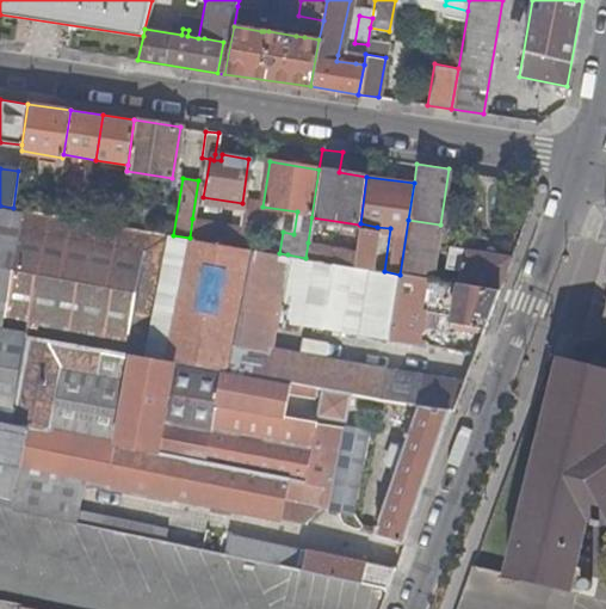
[(0,331),(1,331),(25,210),(13,208),(0,205),(0,331)]
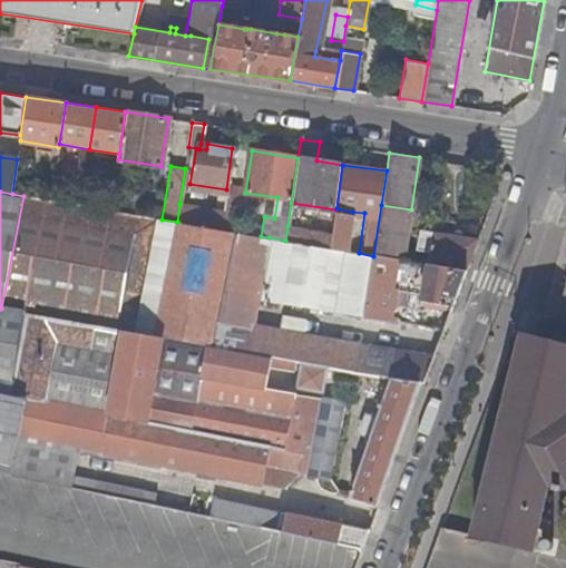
[(223,211),(221,229),(238,233),(243,198),(225,195),(223,211)]
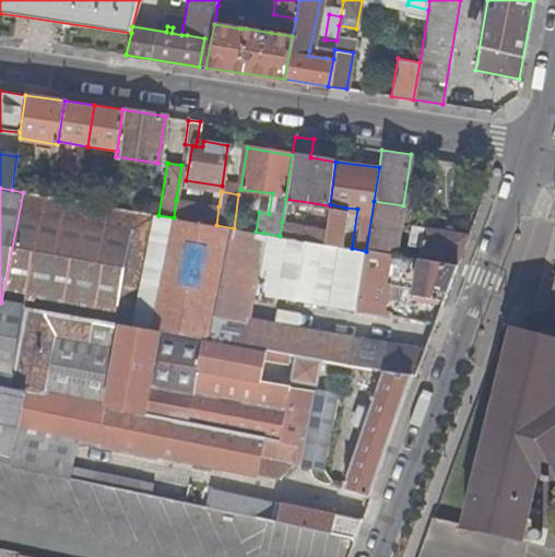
[(107,206),(23,192),(1,303),(23,307),(130,326),(153,214),(107,206)]
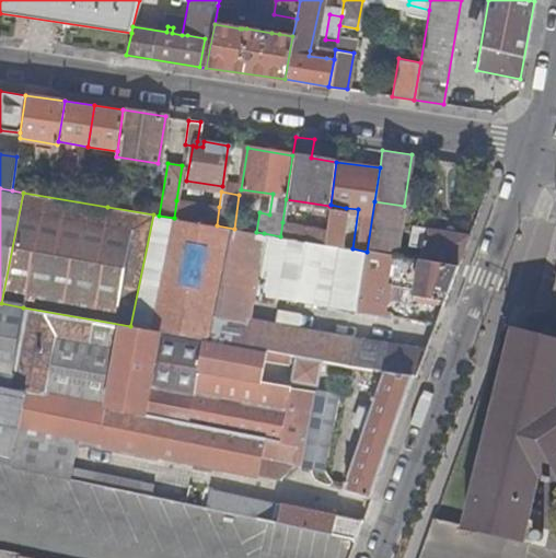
[(176,200),(174,218),(217,225),(219,207),(176,200)]
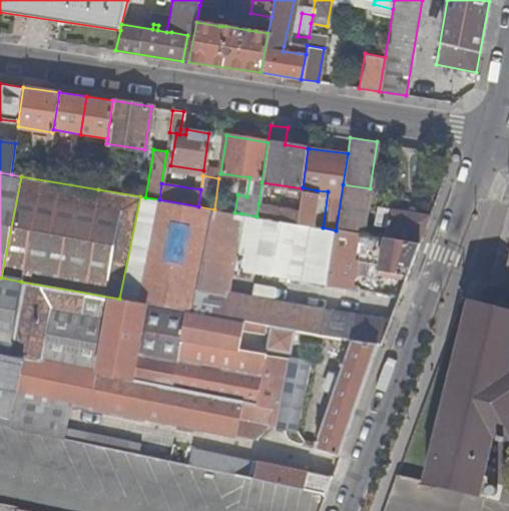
[(336,230),(363,234),(370,188),(343,184),(336,230)]
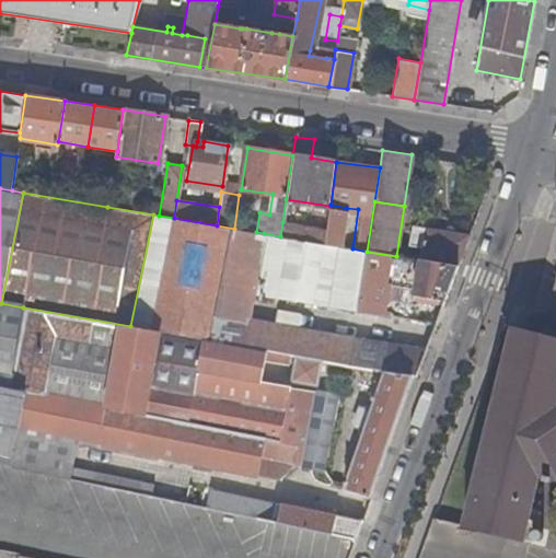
[(324,244),(338,246),(340,246),(346,208),(331,205),(329,206),(326,230),(324,244)]
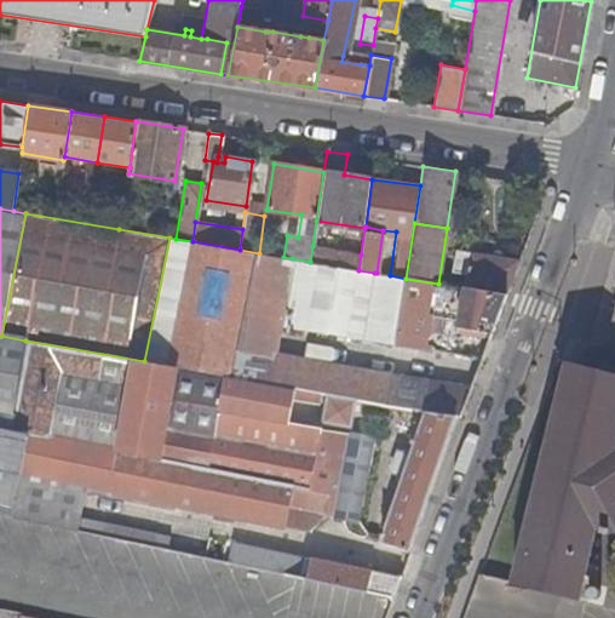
[(423,410),(453,415),(458,416),(469,389),(356,367),(275,353),(280,324),(292,258),(283,257),(259,253),(240,250),(193,241),(176,239),(170,238),(144,361),(317,392),(326,393),(352,398),(423,410)]
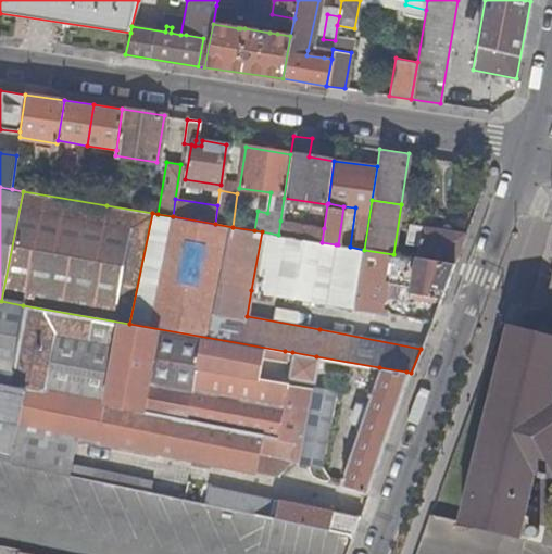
[(280,221),(278,235),(304,239),(306,225),(280,221)]
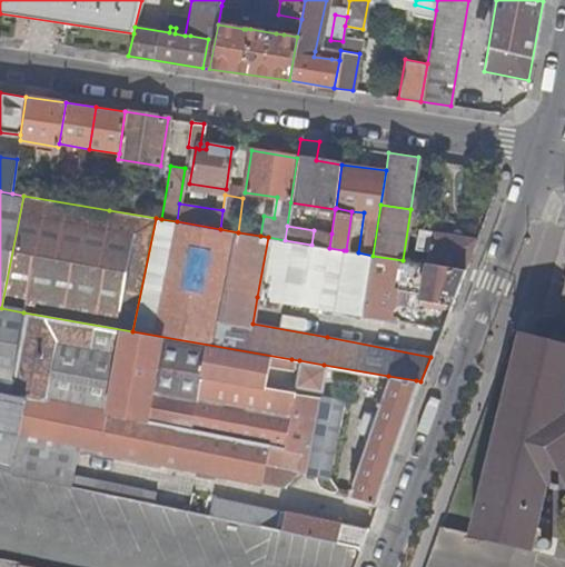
[(311,245),(329,248),(331,234),(314,230),(311,245)]
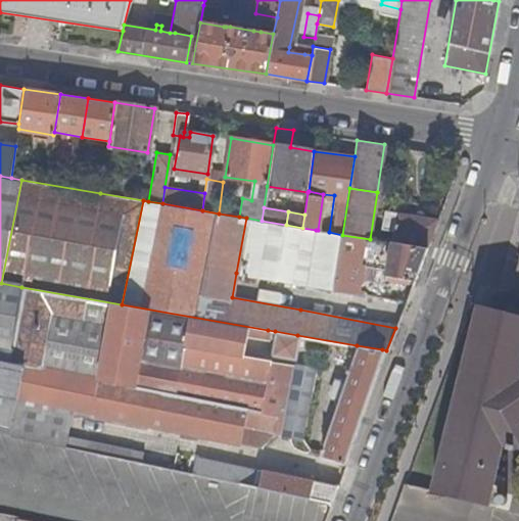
[(382,241),(425,249),(436,220),(386,211),(382,241)]
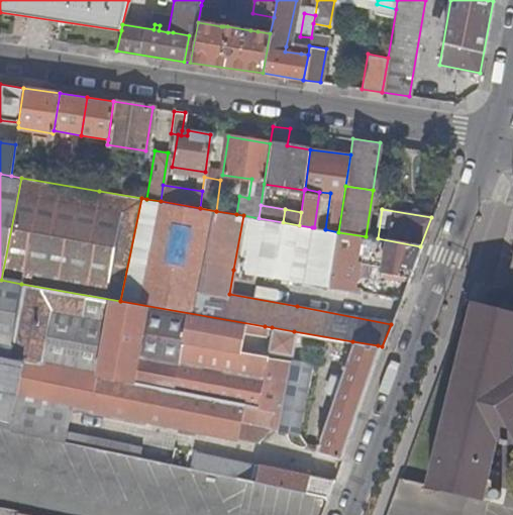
[(243,215),(233,270),(303,282),(312,227),(299,225),(283,222),(259,218),(243,215)]
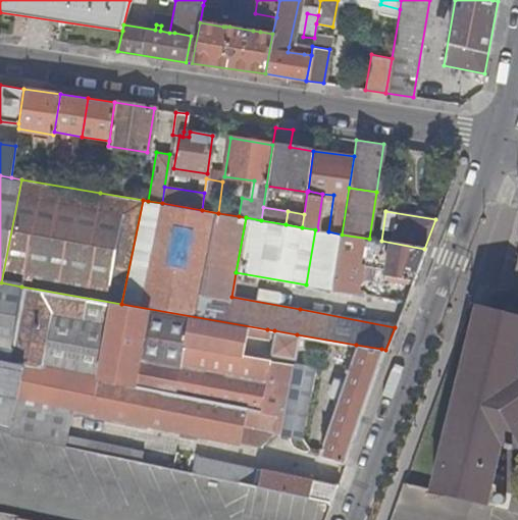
[(384,275),(413,279),(424,249),(381,241),(369,239),(342,235),(328,231),(317,229),(315,229),(306,284),(331,289),(331,290),(354,295),(359,264),(385,269),(384,275)]
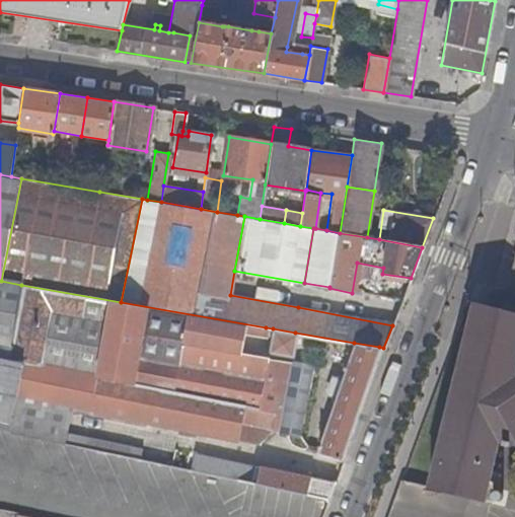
[(514,254),(514,256),(514,255),(514,274),(513,284),(508,283),(501,308),(514,311),(514,254)]
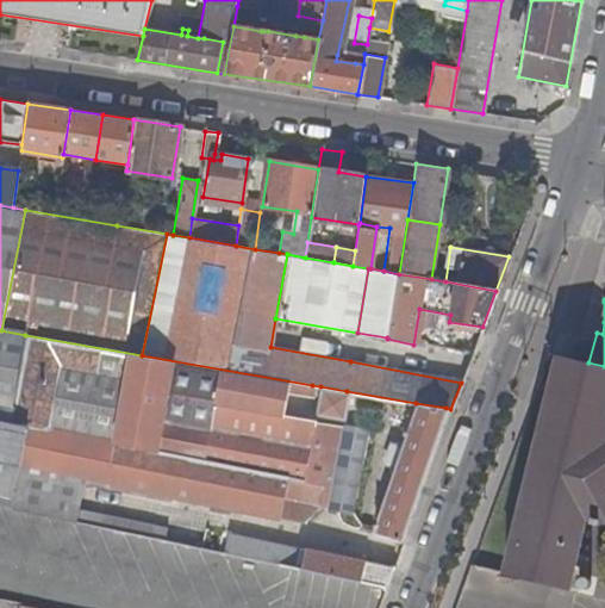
[(25,335),(1,330),(0,330),(0,408),(12,410),(25,335)]
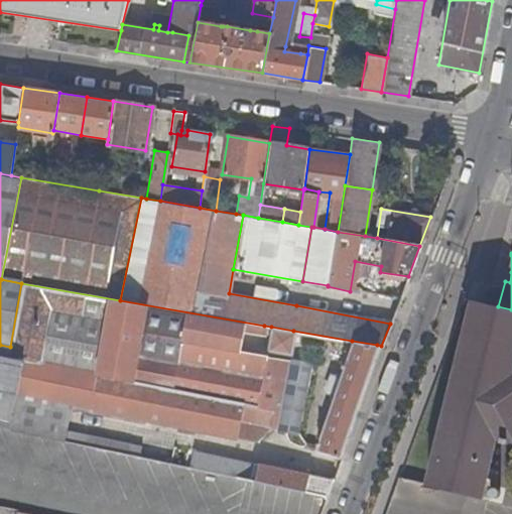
[(23,358),(16,392),(72,403),(257,440),(269,427),(275,428),(288,358),(239,350),(242,331),(263,334),(264,326),(120,300),(21,283),(10,347),(8,356),(23,358)]
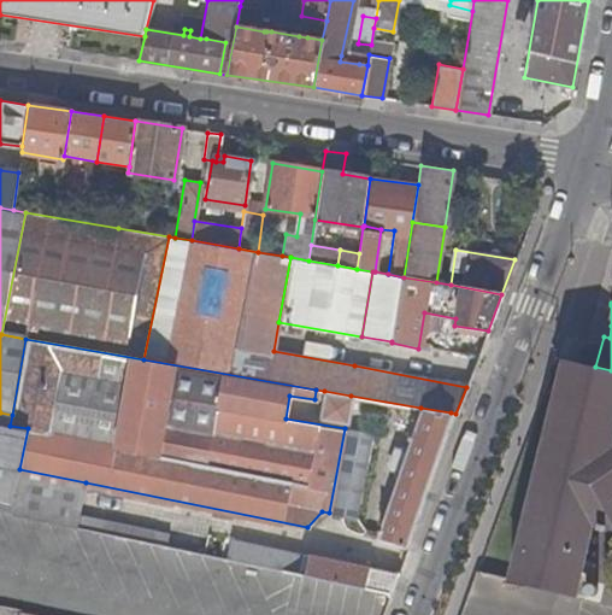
[(484,575),(476,614),(531,614),(537,587),(576,597),(594,522),(599,525),(606,526),(611,527),(611,449),(611,444),(611,373),(563,361),(508,581),(484,575)]
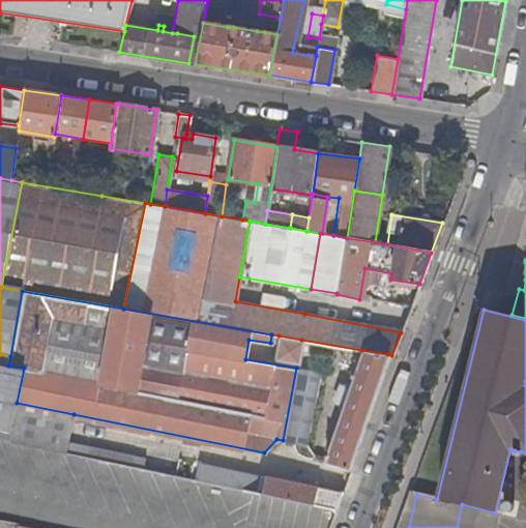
[(301,340),(279,335),(275,358),(297,362),(301,340)]
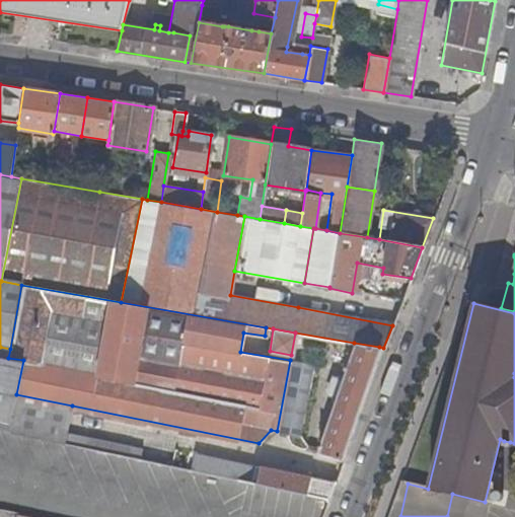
[(317,452),(341,460),(379,347),(354,343),(341,381),(335,400),(317,452)]
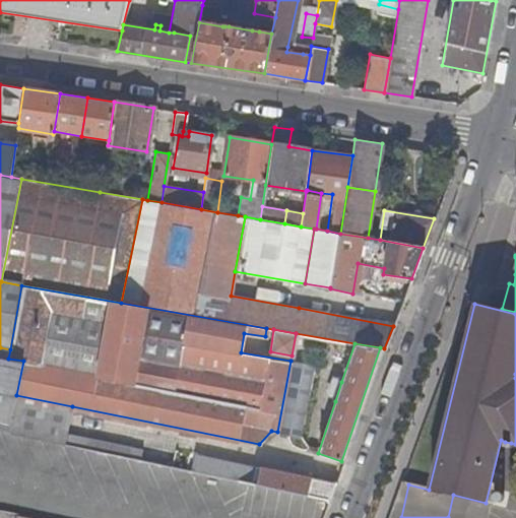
[(0,430),(8,432),(16,395),(23,361),(8,359),(0,357),(0,430)]
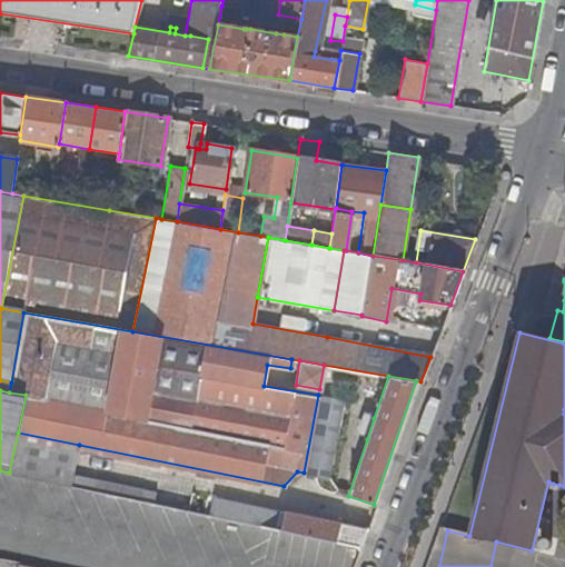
[(343,399),(318,395),(304,473),(327,478),(343,399)]
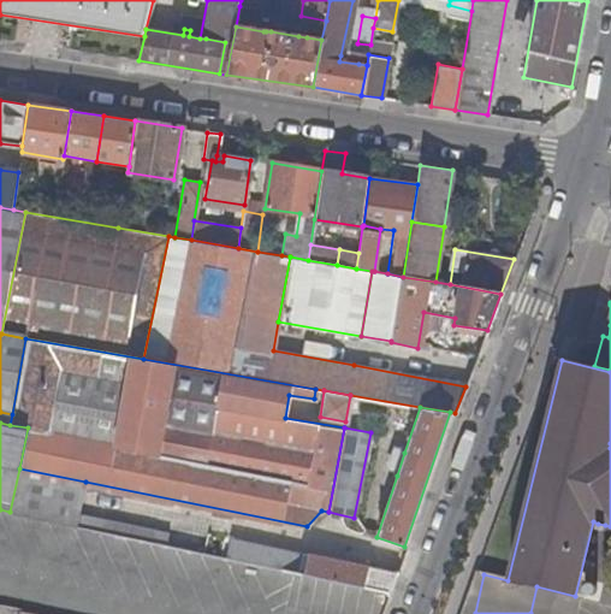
[(383,471),(397,476),(404,453),(391,448),(383,471)]
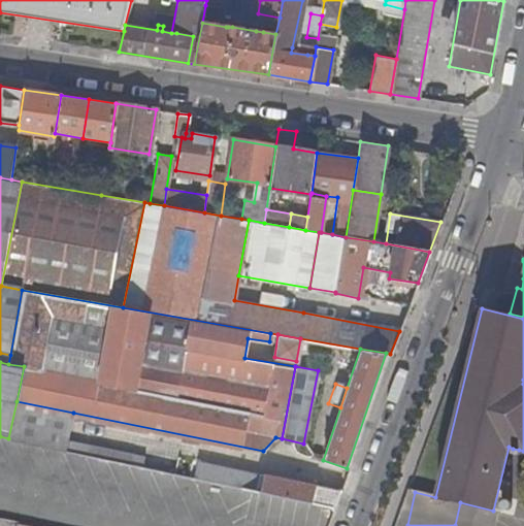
[(17,401),(8,438),(36,444),(37,444),(67,450),(73,413),(17,401)]
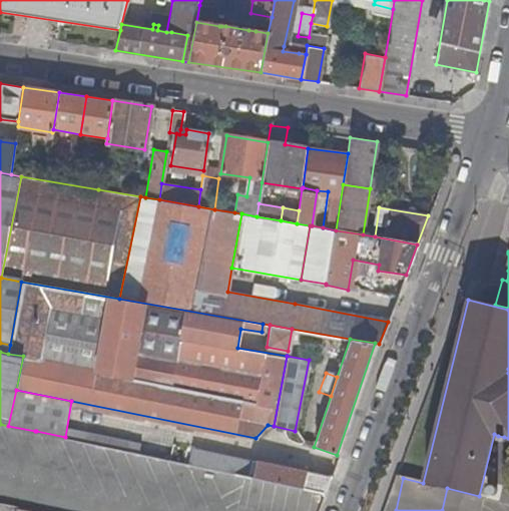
[(188,464),(251,478),(256,461),(241,458),(192,447),(188,464)]
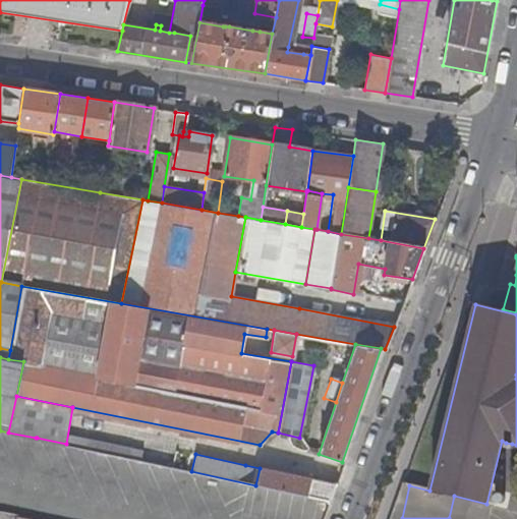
[(255,485),(329,502),(334,485),(310,480),(311,478),(260,468),(255,485)]
